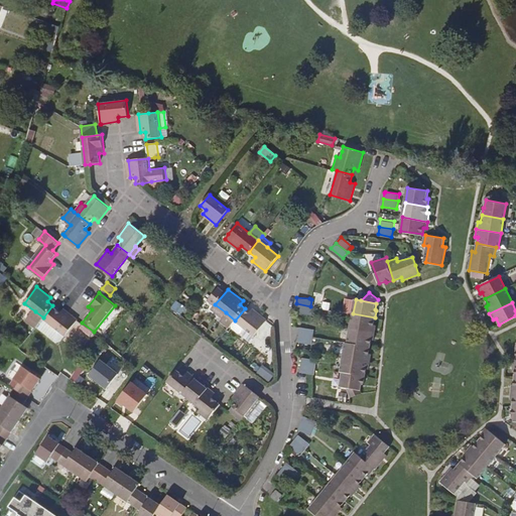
[(295,308),(295,310),(309,313),(310,306),(296,303),(295,308)]
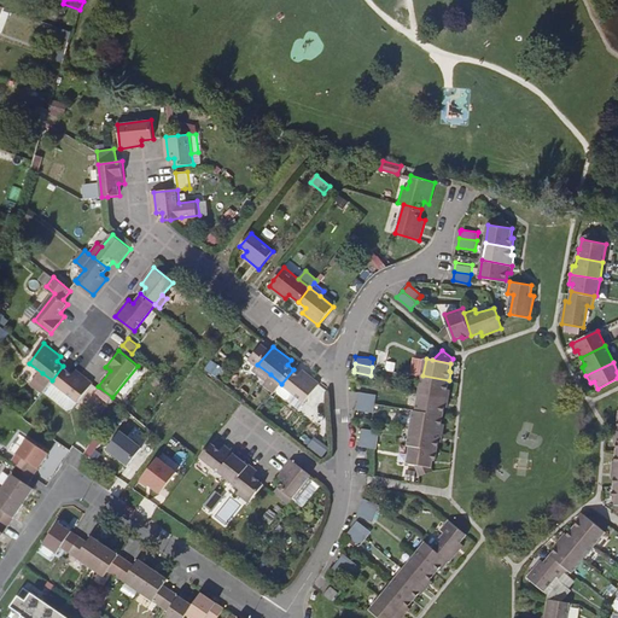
[(73,374),(63,366),(52,380),(79,401),(93,383),(76,369),(73,374)]
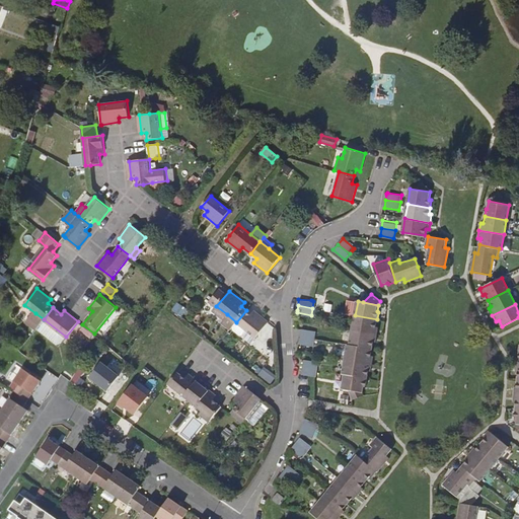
[(251,314),(246,310),(236,322),(256,338),(269,321),(254,310),(251,314)]
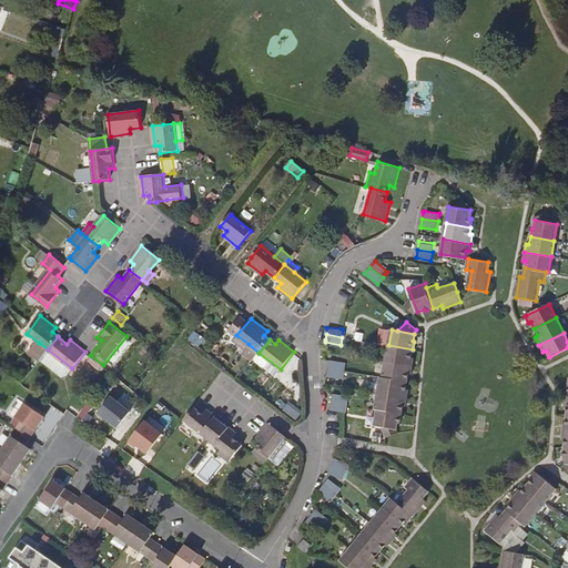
[(44,354),(48,350),(39,343),(36,346),(44,354)]
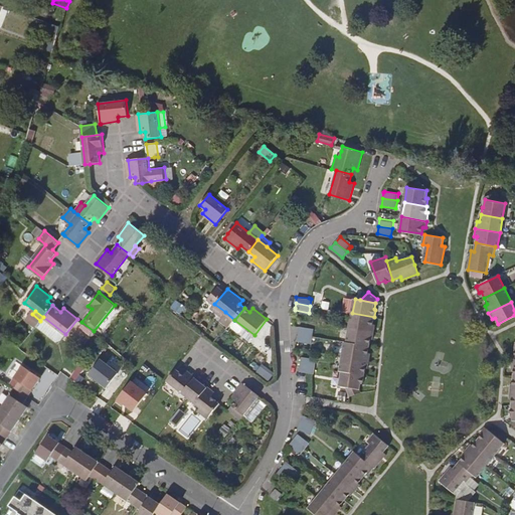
[(231,324),(234,320),(225,312),(222,316),(231,324)]
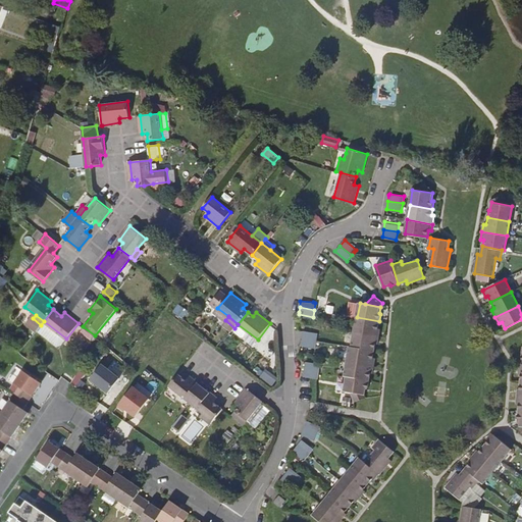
[(379,321),(357,317),(355,332),(375,335),(376,328),(378,328),(379,321)]
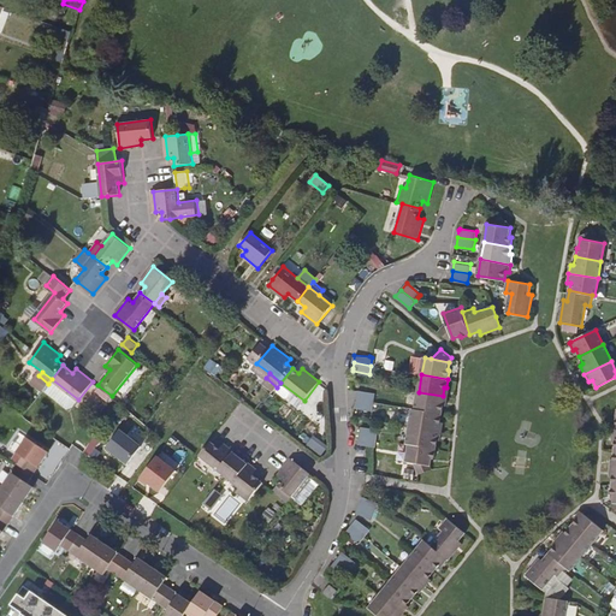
[(45,389),(48,384),(39,375),(33,384),(42,391),(45,389)]
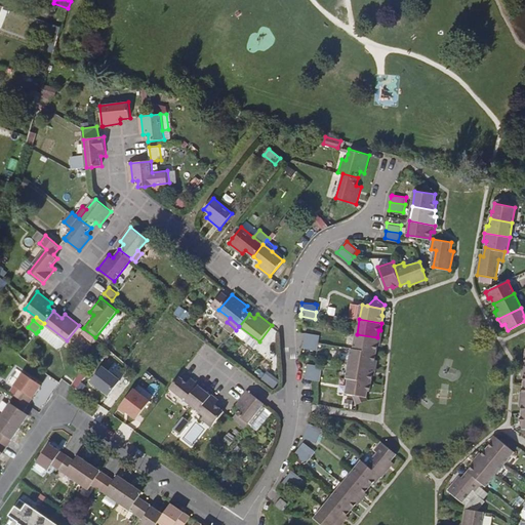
[(41,327),(38,331),(61,349),(67,340),(44,323),(41,327)]
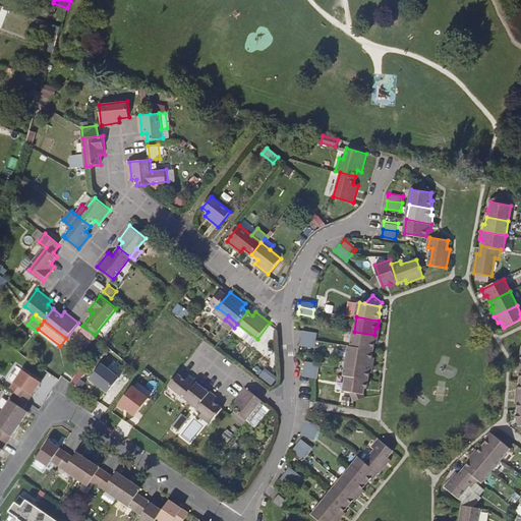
[(300,337),(315,340),(316,332),(302,330),(300,337)]
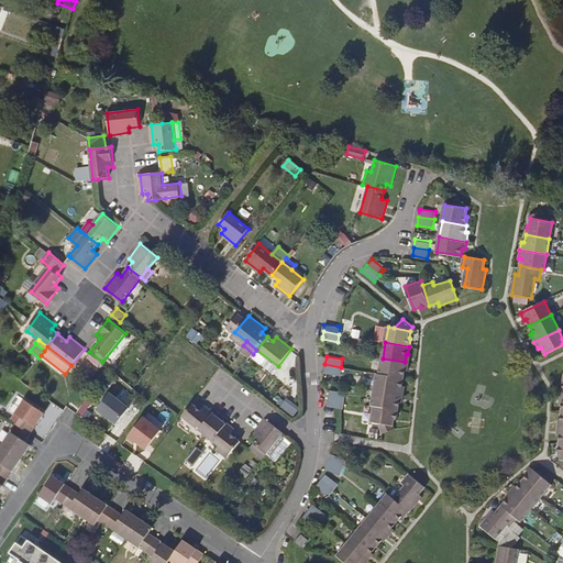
[(381,374),(404,378),(405,371),(404,370),(405,362),(383,359),(381,374)]
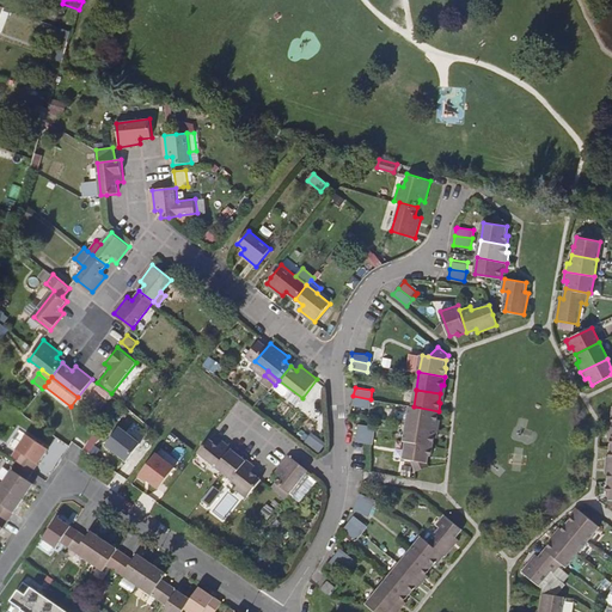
[(127,405),(111,393),(105,402),(120,414),(127,405)]
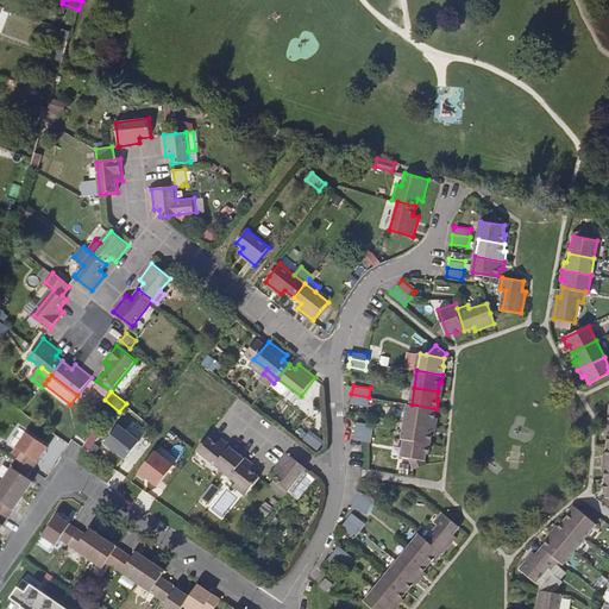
[(369,397),(351,394),(350,403),(368,406),(369,397)]
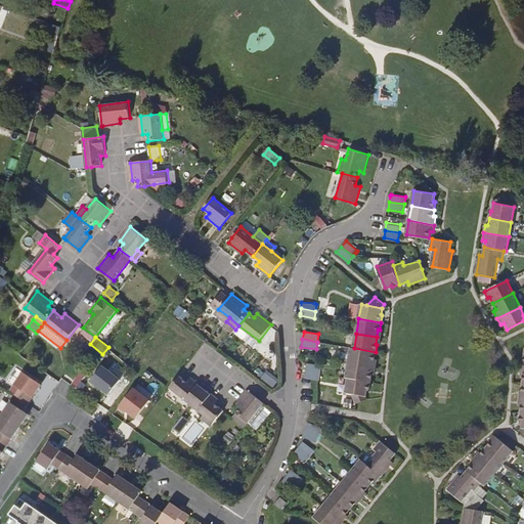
[(113,350),(108,347),(102,354),(106,357),(113,350)]
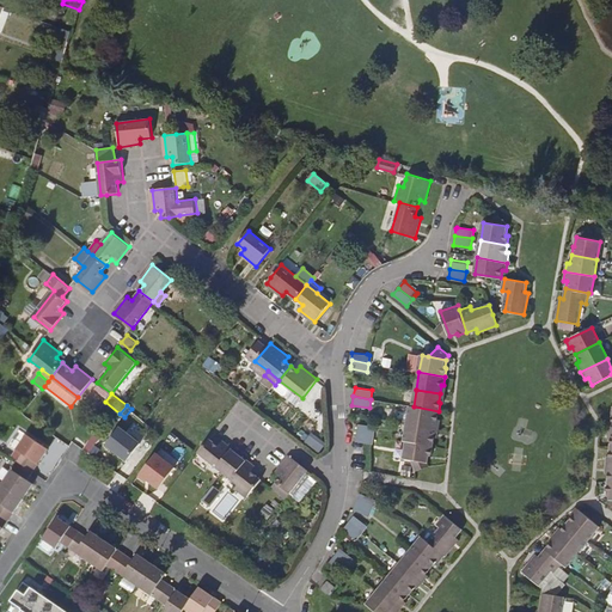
[(407,423),(434,428),(435,420),(438,420),(439,411),(414,407),(410,407),(407,423)]
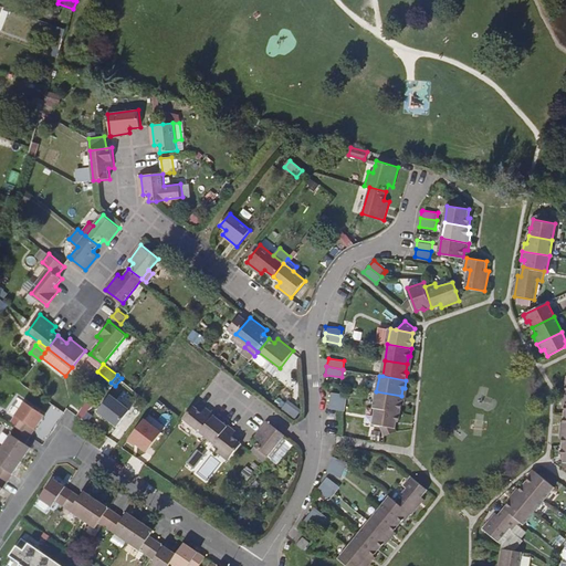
[(331,400),(346,402),(347,395),(332,391),(331,400)]
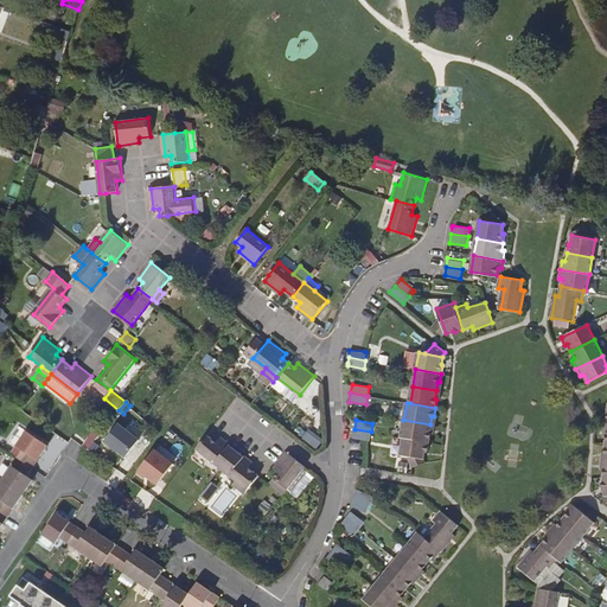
[(401,436),(403,438),(429,442),(432,433),(429,433),(430,425),(403,420),(401,436)]
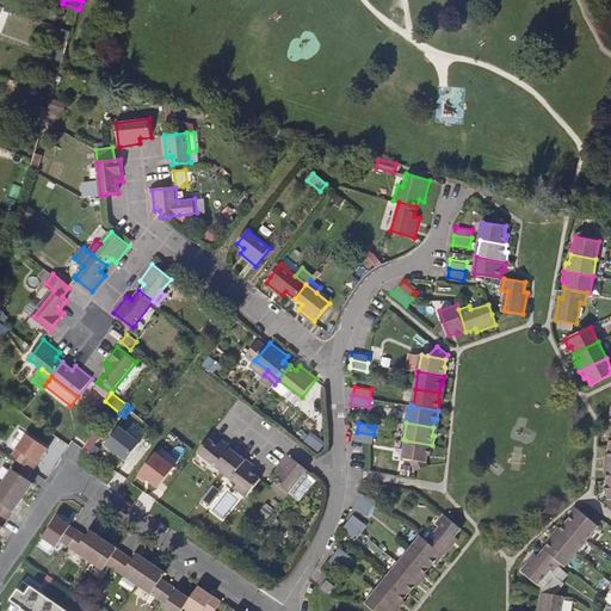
[(119,426),(106,443),(128,460),(141,442),(119,426)]
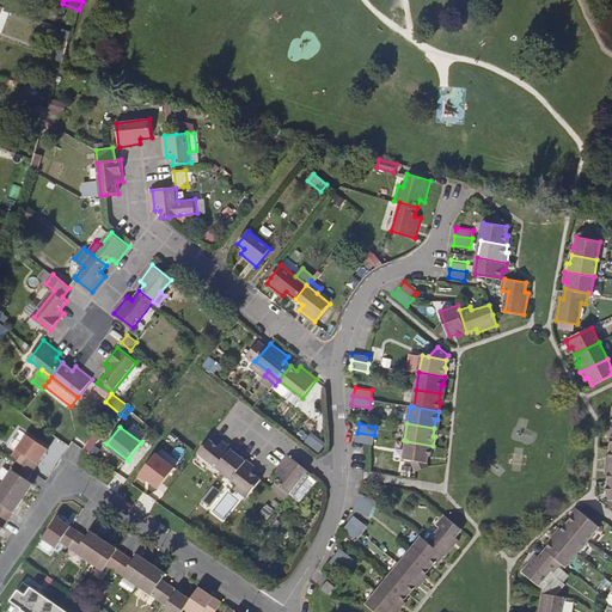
[(50,447),(30,433),(19,450),(24,453),(0,488),(0,500),(1,501),(0,502),(0,533),(36,483),(29,478),(50,447)]
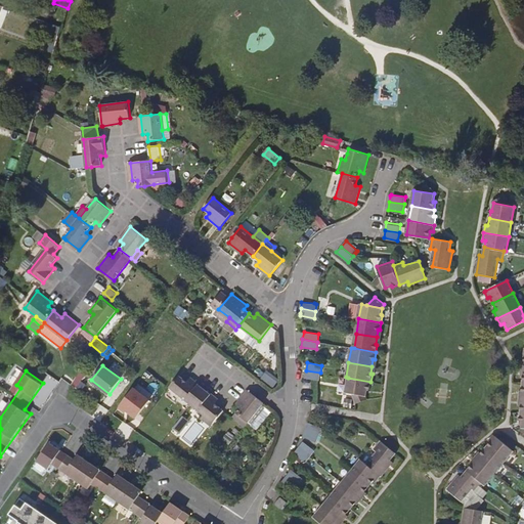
[(304,378),(314,379),(318,380),(320,373),(306,370),(304,378)]
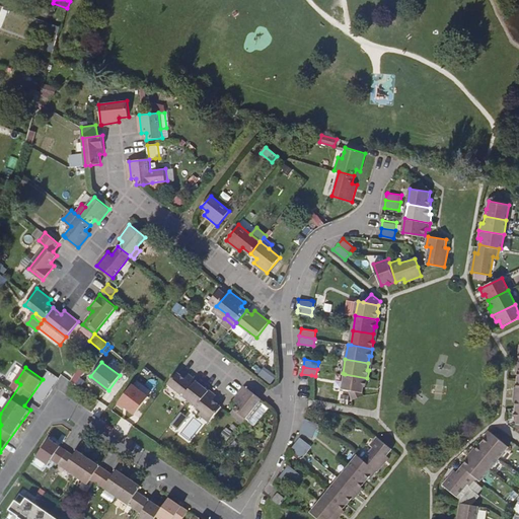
[(82,376),(77,371),(71,379),(76,383),(82,376)]
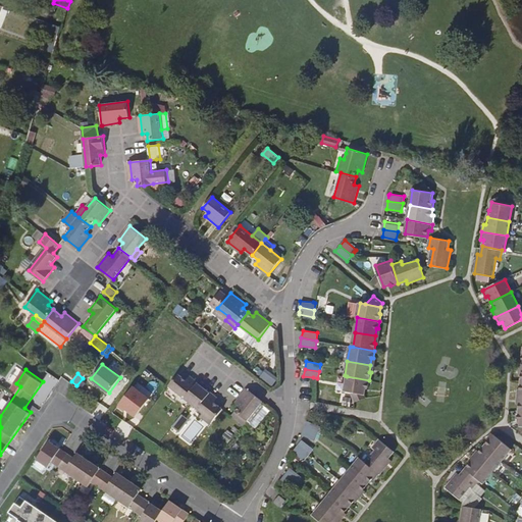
[(178,373),(169,384),(168,385),(192,403),(204,387),(198,382),(199,381),(191,375),(188,379),(178,373)]
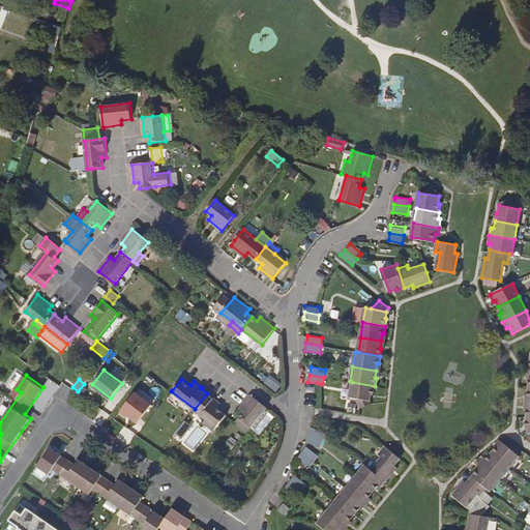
[(374,393),(375,386),(352,382),(350,396),(357,398),(371,400),(372,393),(374,393)]
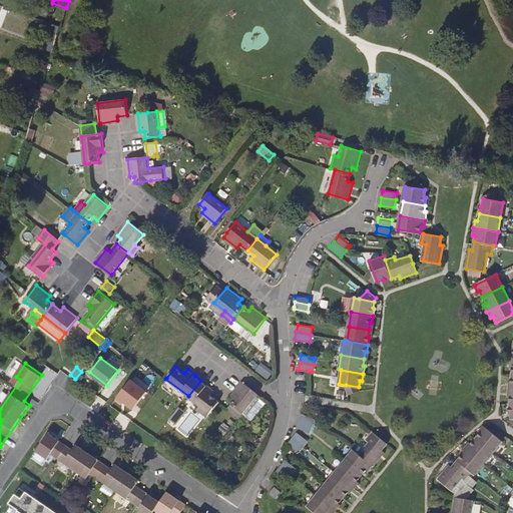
[(146,392),(131,380),(116,400),(122,404),(124,401),(133,408),(146,392)]
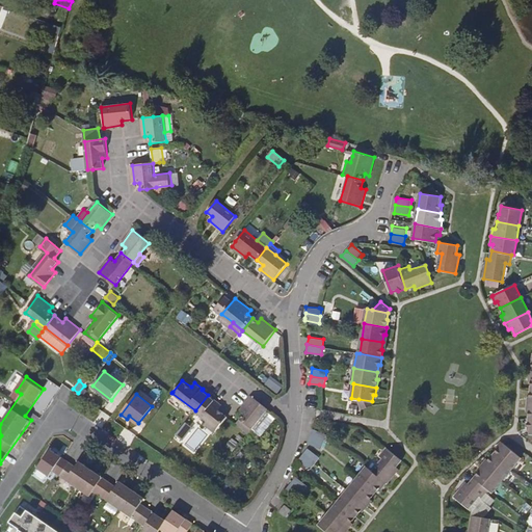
[(214,399),(208,395),(195,410),(208,421),(217,428),(228,416),(219,409),(223,405),(215,398),(214,399)]
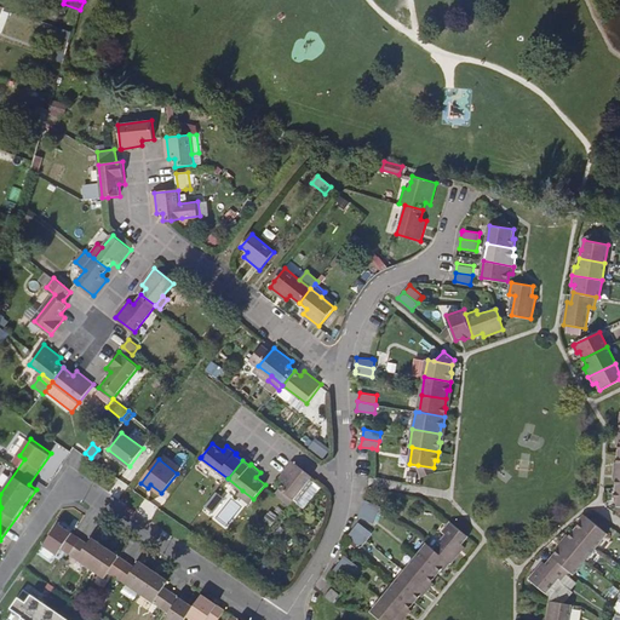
[(286,481),(279,488),(293,499),(310,478),(313,476),(293,461),(281,477),(286,481)]
